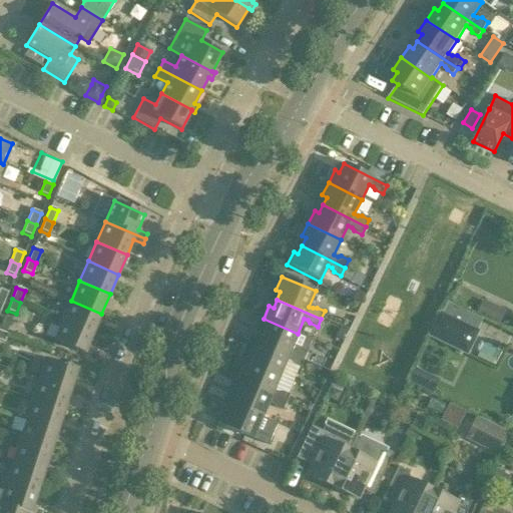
[(71,301),(62,321),(93,334),(101,314),(71,301)]
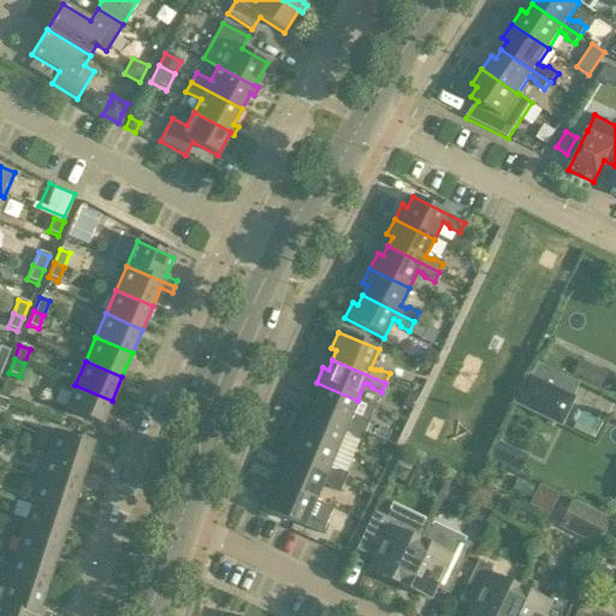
[(579,362),(572,379),(585,385),(592,369),(579,362)]
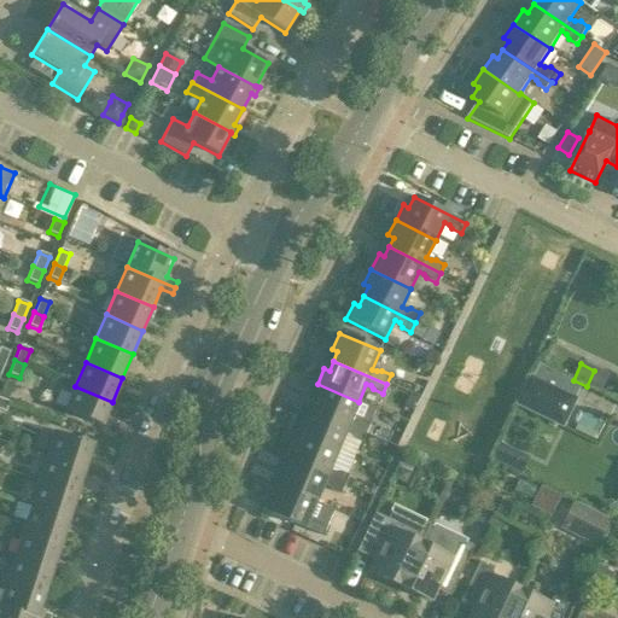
[(530,379),(518,404),(561,425),(573,400),(530,379)]
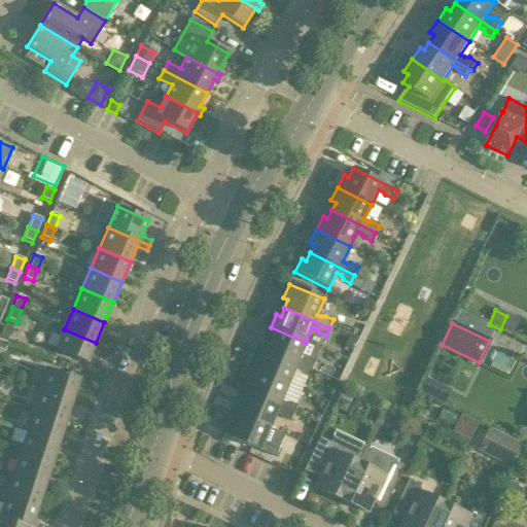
[(11,329),(4,327),(0,338),(7,341),(11,329)]
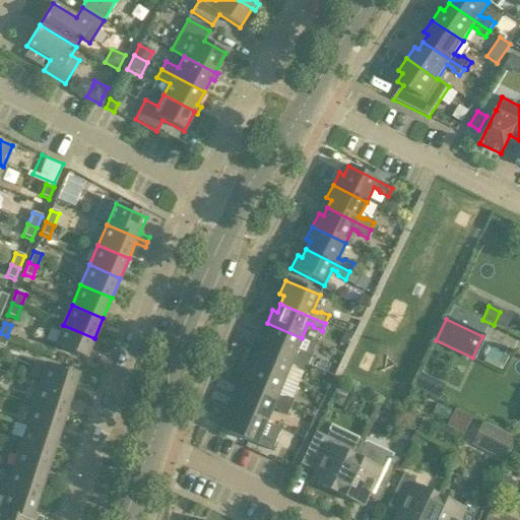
[(262,346),(308,366),(311,358),(303,354),(299,354),(295,353),(302,338),(267,323),(261,336),(266,338),(262,346)]
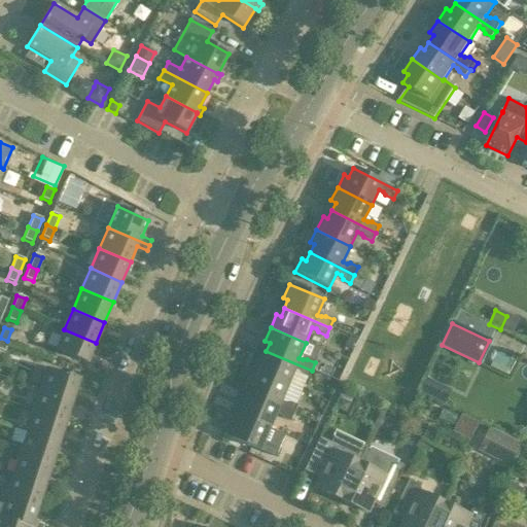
[(86,364),(96,343),(64,329),(55,350),(86,364)]
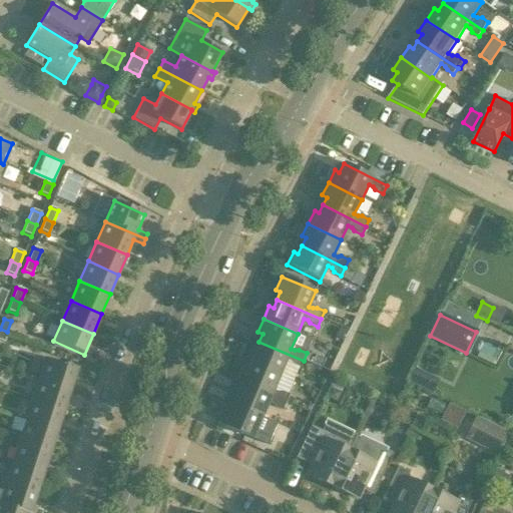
[(348,334),(340,330),(335,340),(343,344),(348,334)]
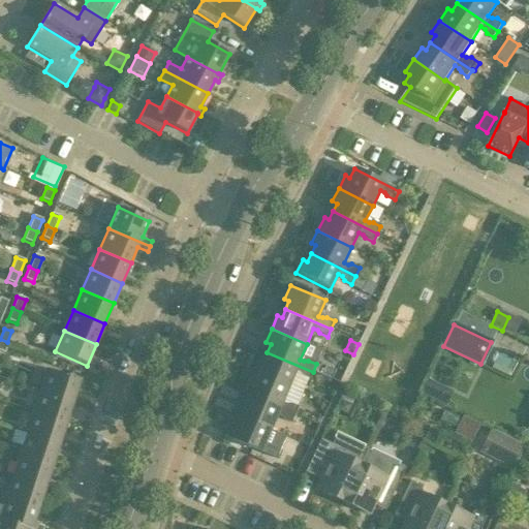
[(8,345),(0,341),(0,351),(5,353),(8,345)]
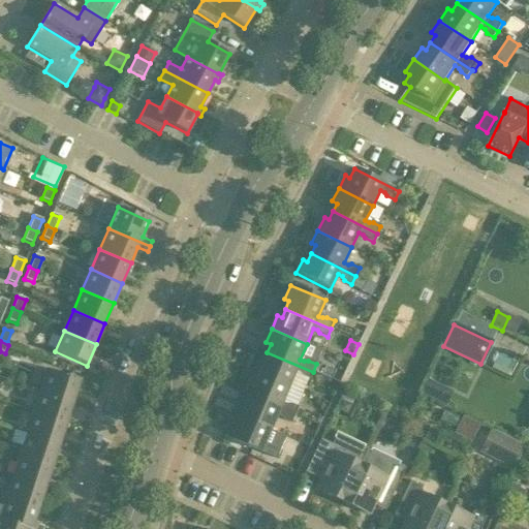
[(253,372),(288,387),(294,372),(299,373),(301,377),(309,380),(313,372),(267,352),(263,361),(259,359),(253,372)]
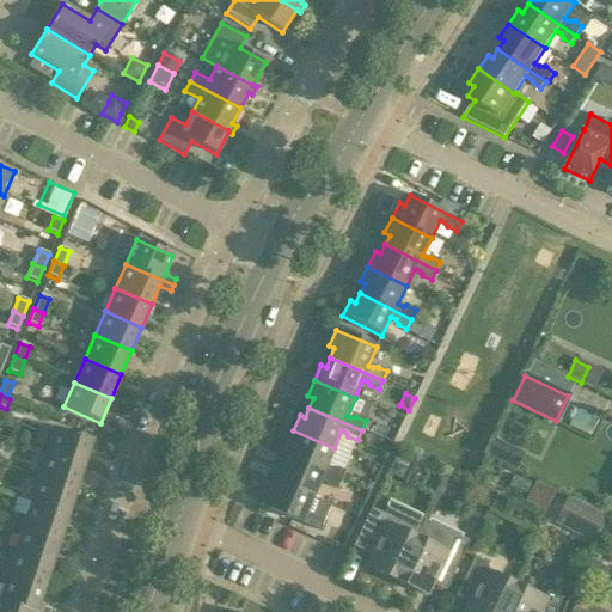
[(47,453),(84,465),(92,440),(55,428),(47,453)]
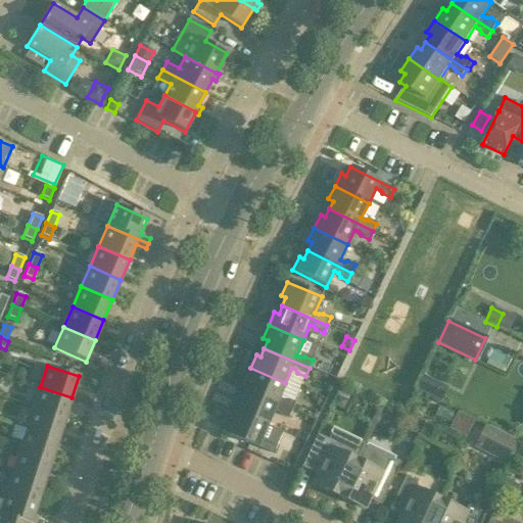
[(246,391),(291,411),(294,402),(286,399),(283,399),(279,398),(285,383),(250,368),(245,381),(249,383),(246,391)]
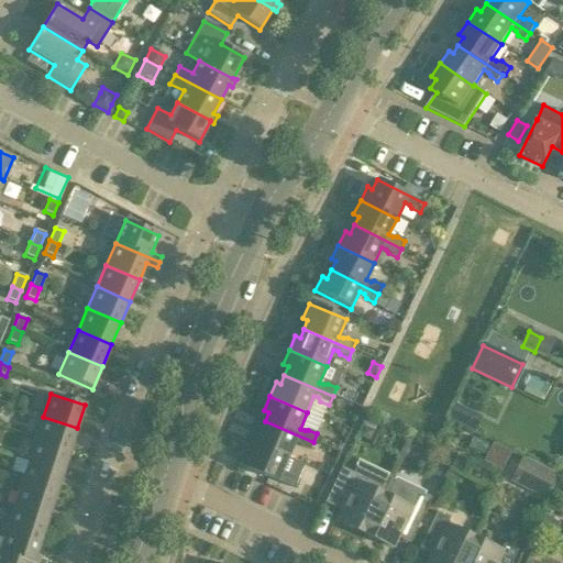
[(481,419),(454,406),(448,419),(474,432),(481,419)]
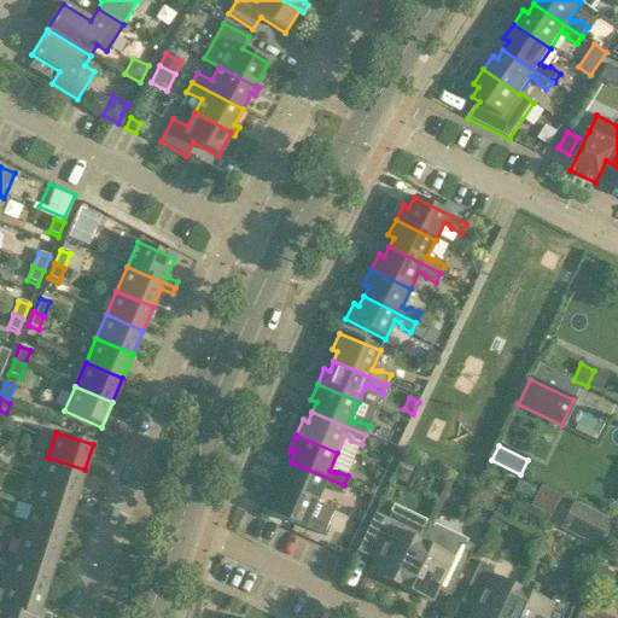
[(77,495),(85,470),(47,458),(39,483),(77,495)]
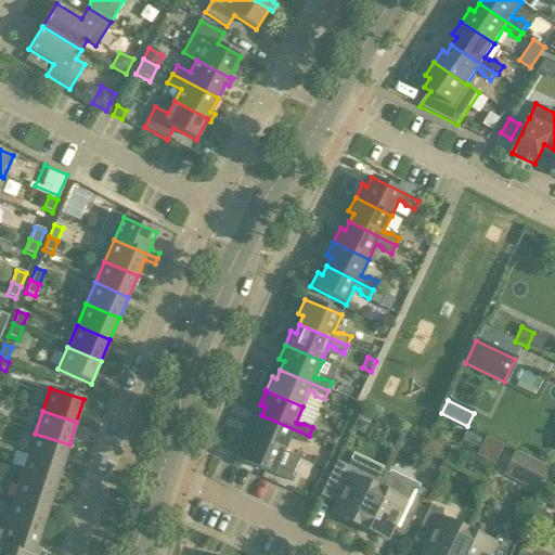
[(309,436),(261,415),(257,424),(253,423),(246,436),(283,452),(284,451),(291,436),(295,437),(297,441),(306,444),(309,436)]
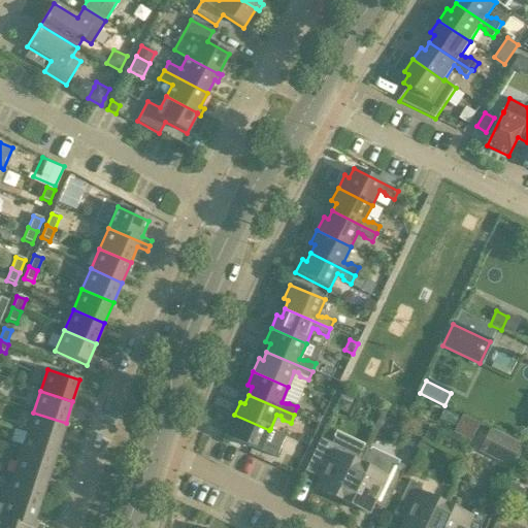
[(335,410),(344,415),(350,405),(340,401),(335,410)]
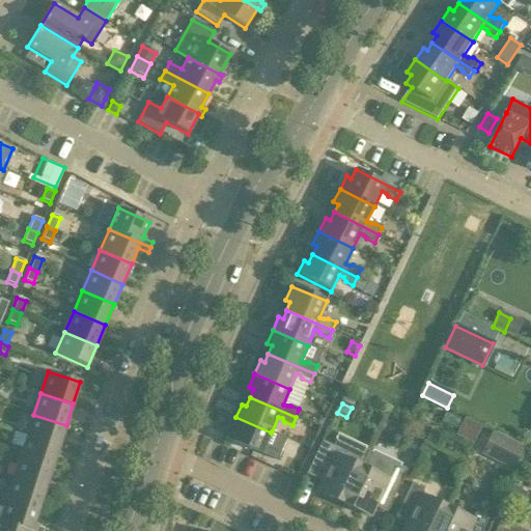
[(27,436),(59,446),(66,425),(33,415),(27,436)]
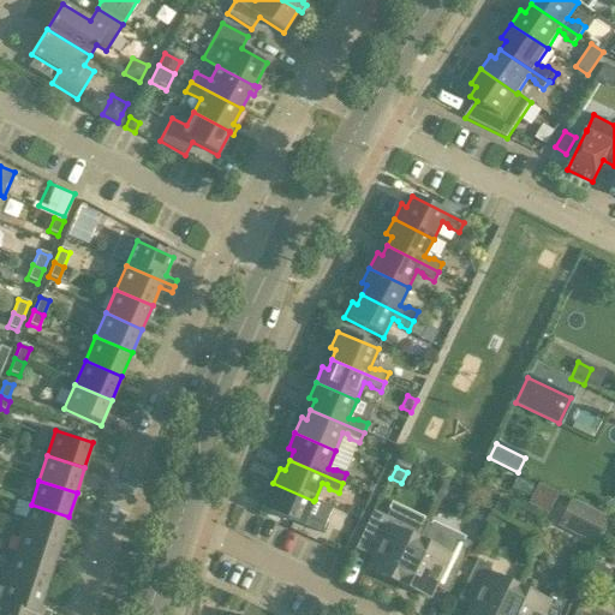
[(536,482),(527,503),(549,512),(557,490),(536,482)]
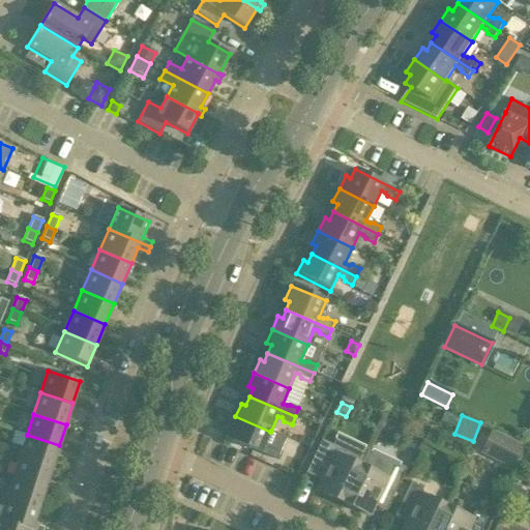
[(231,441),(276,461),(287,437),(271,431),(270,432),(235,416),(230,430),(234,432),(231,441)]
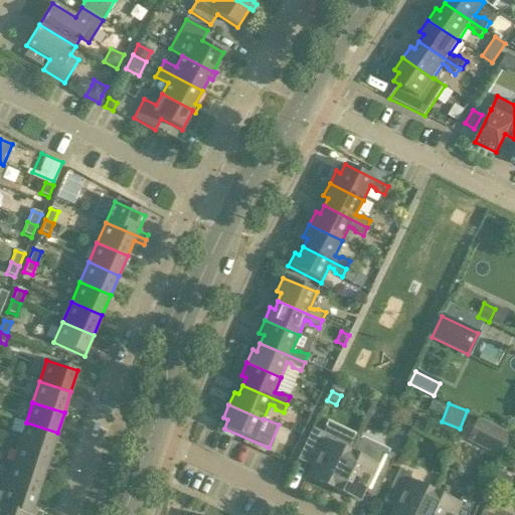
[(417,417),(412,430),(422,435),(427,423),(417,417)]
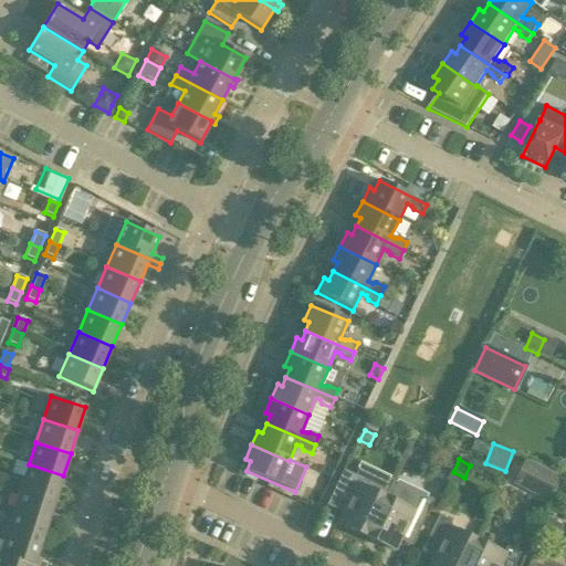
[(56,499),(63,475),(29,464),(21,488),(56,499)]
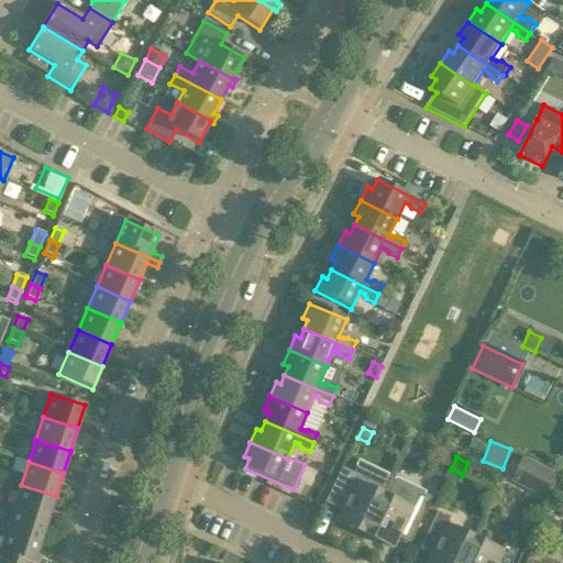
[(387,477),(387,475),(362,463),(356,475),(345,471),(329,506),(341,511),(335,521),(364,534),(390,479),(387,477)]
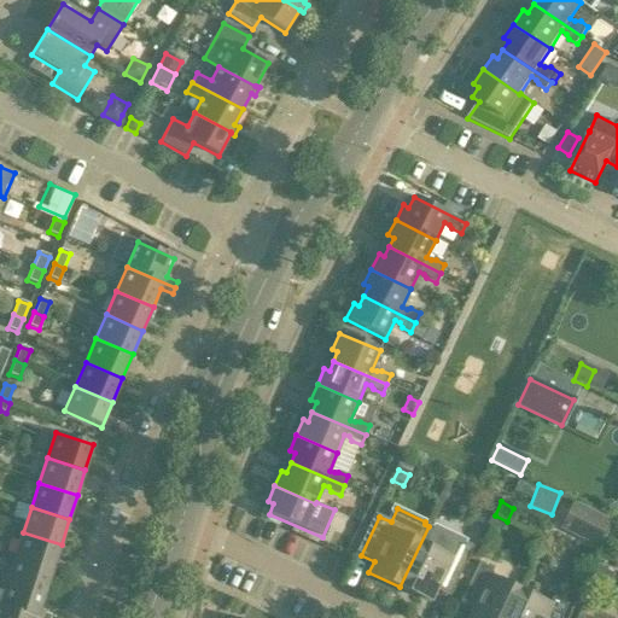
[(337,509),(330,526),(349,535),(356,518),(337,509)]
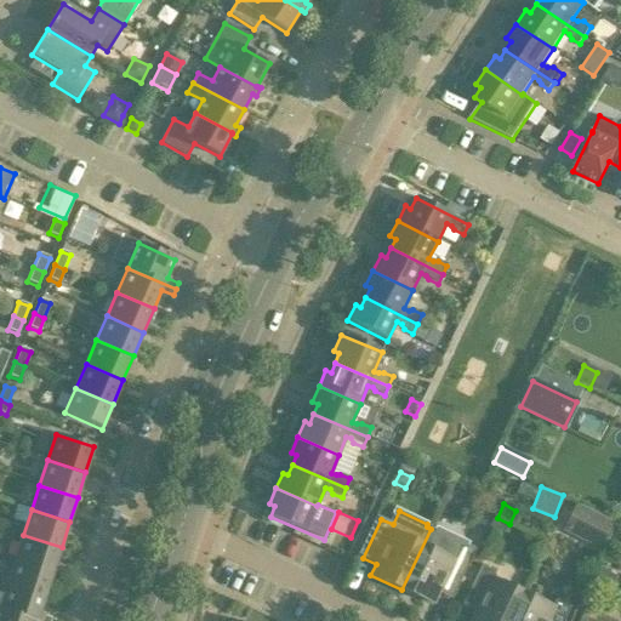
[(567,516),(558,533),(593,550),(602,533),(567,516)]
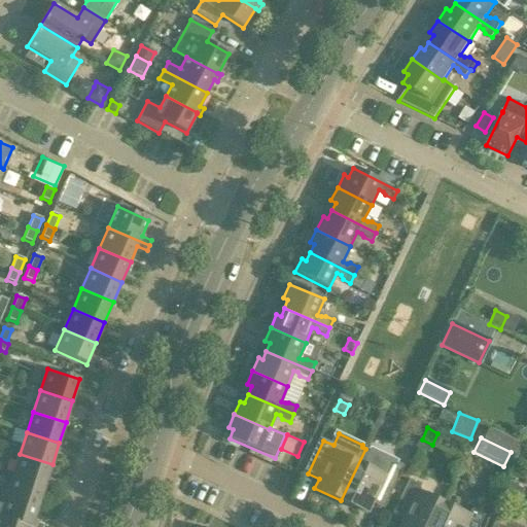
[(372,503),(383,510),(403,466),(393,461),(394,459),(371,448),(370,450),(365,449),(341,500),(367,513),(372,503)]
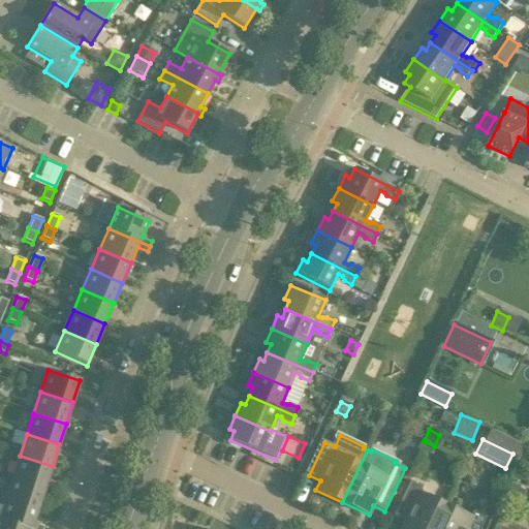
[(12,476),(45,488),(53,466),(20,456),(12,476)]
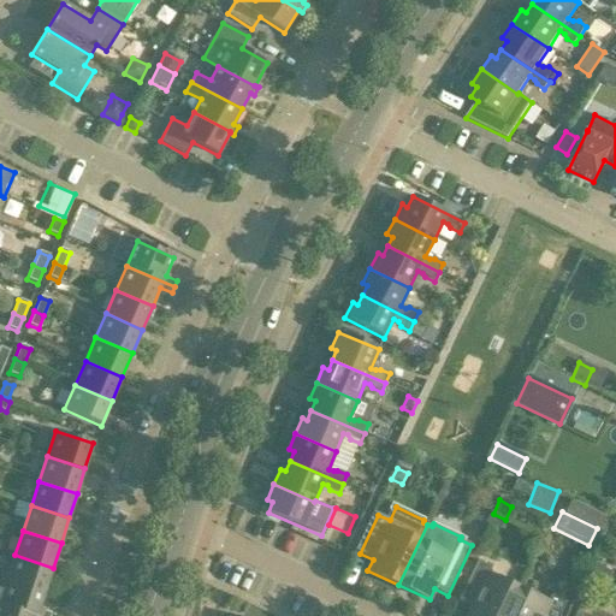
[(7,580),(45,592),(53,568),(15,555),(7,580)]
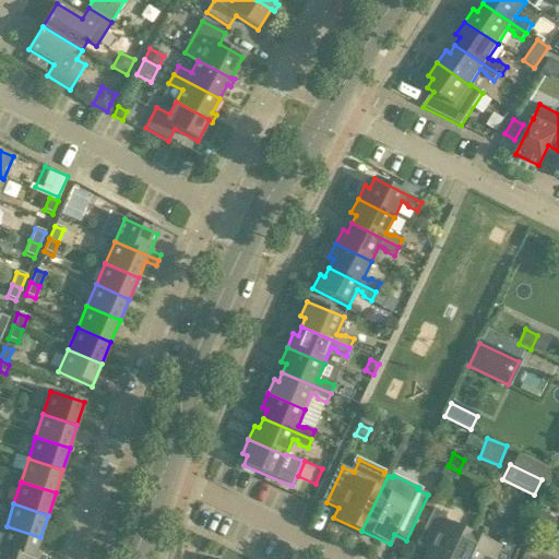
[(416,545),(428,550),(424,558),(459,558),(471,535),(443,522),(447,515),(433,510),(416,545)]
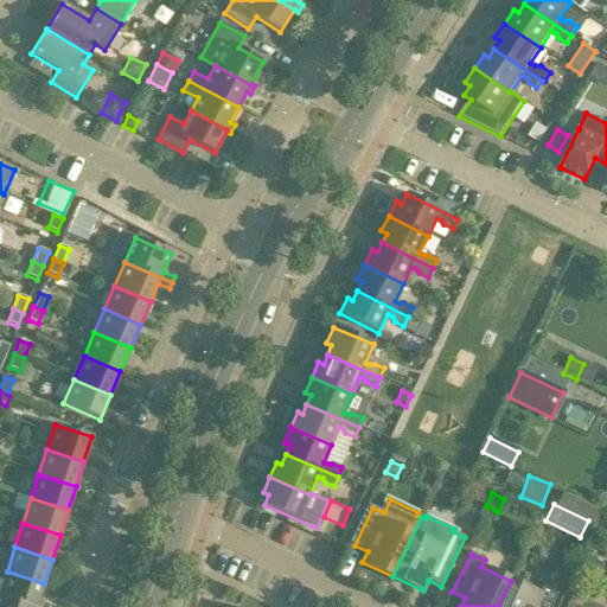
[(601,566),(587,558),(581,569),(596,576),(601,566)]
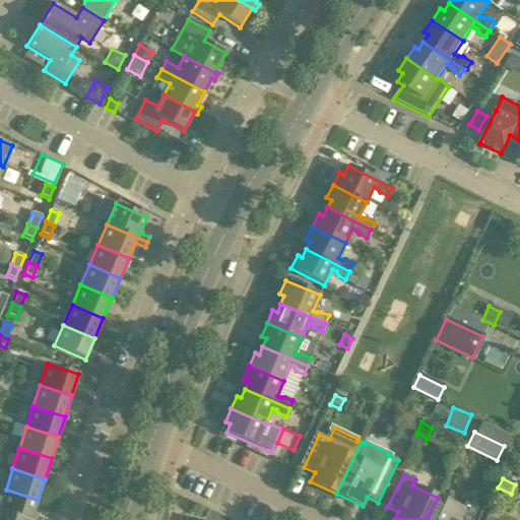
[(33,515),(38,500),(6,490),(0,507),(0,510),(29,519),(42,519),(43,518),(33,515)]
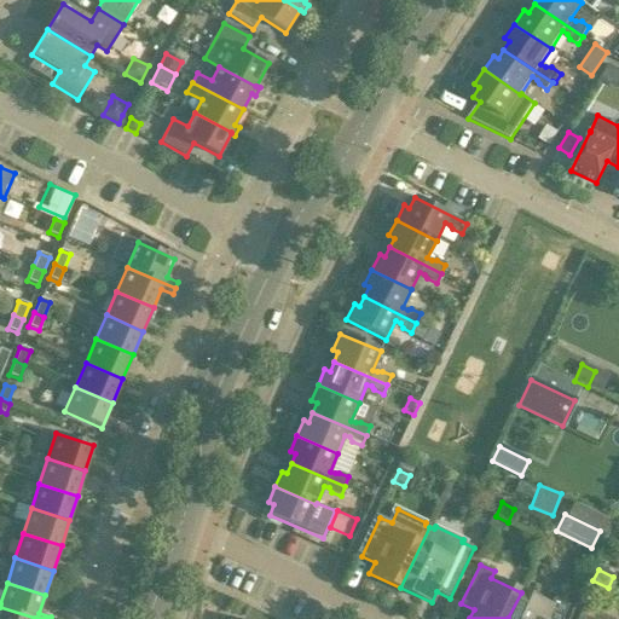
[(562,618),(568,607),(554,600),(550,606),(521,593),(508,618),(562,618)]
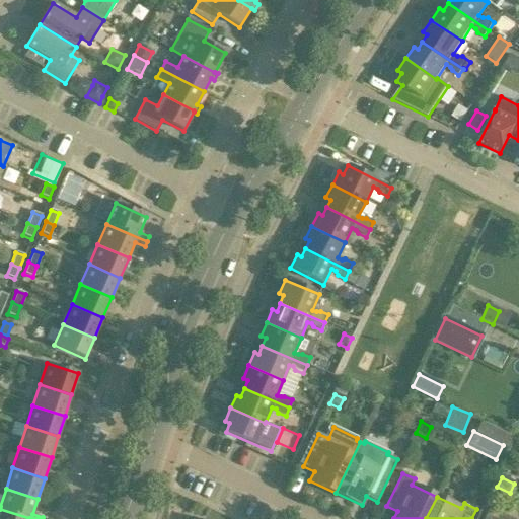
[(484,518),(512,518),(490,508),(484,518)]
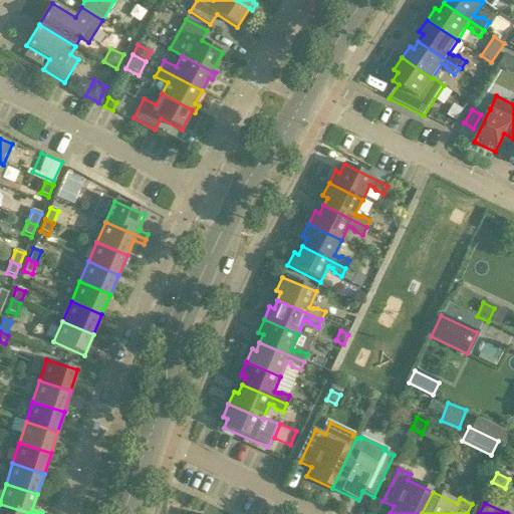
[(0,513),(29,513),(0,504),(0,513)]
